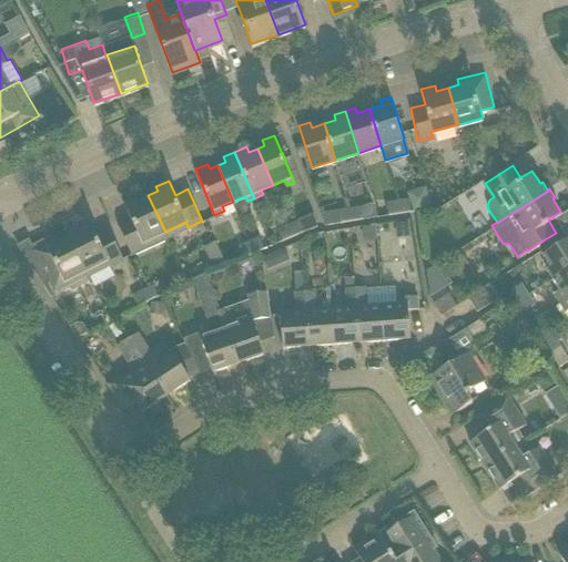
[(165,232),(148,195),(139,200),(137,195),(123,201),(130,215),(118,222),(132,253),(146,246),(144,242),(165,232)]
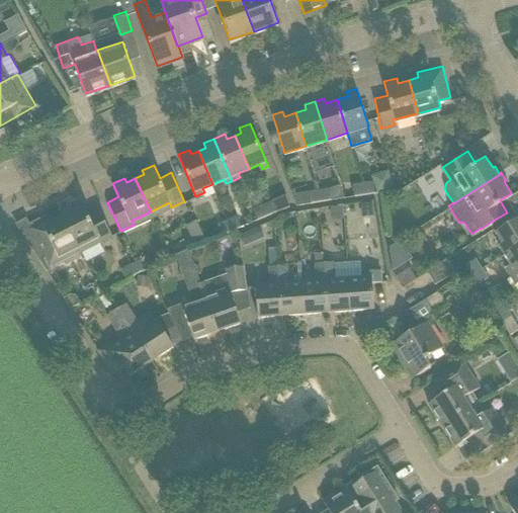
[(374,191),(372,179),(352,183),(354,194),(374,191)]
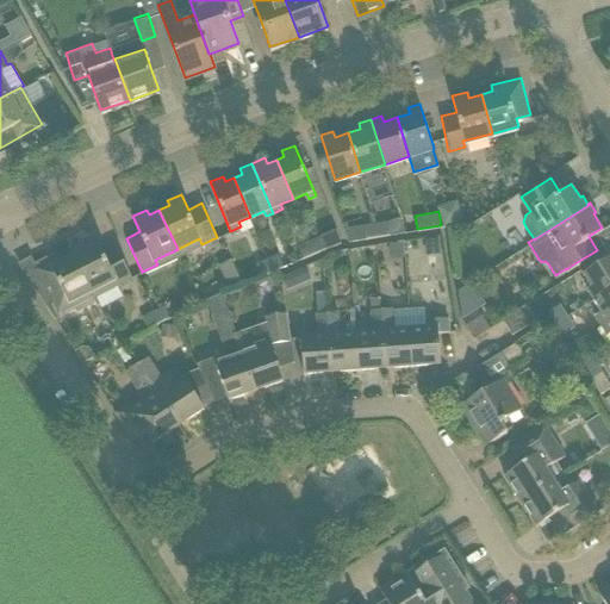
[(386,219),(374,220),(377,235),(388,232),(386,223),(386,219)]
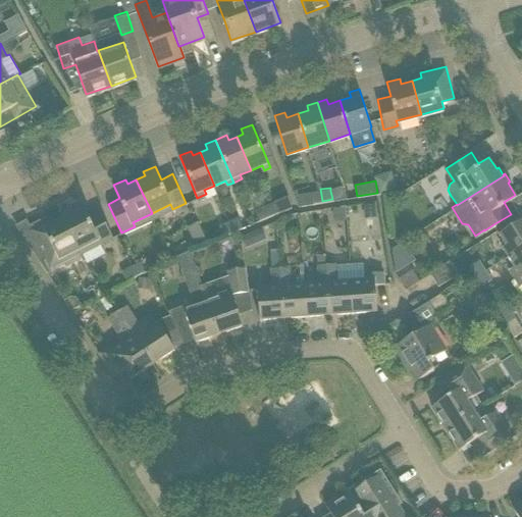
[(322,201),(320,189),(312,191),(311,191),(313,203),(314,203),(322,201)]
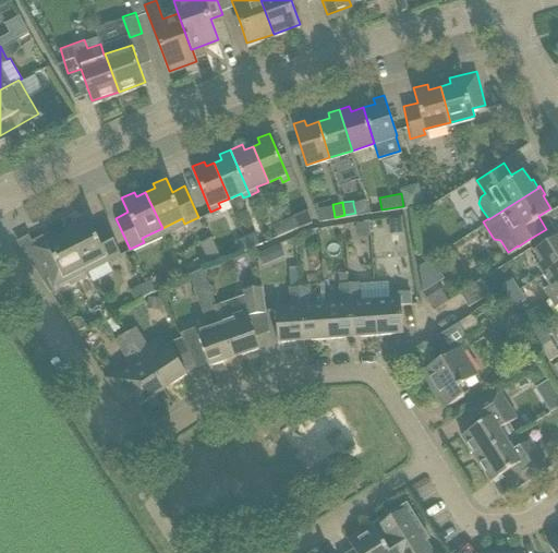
[(76,226),(67,231),(86,268),(120,252),(106,223),(94,229),(86,215),(74,221),(76,226)]
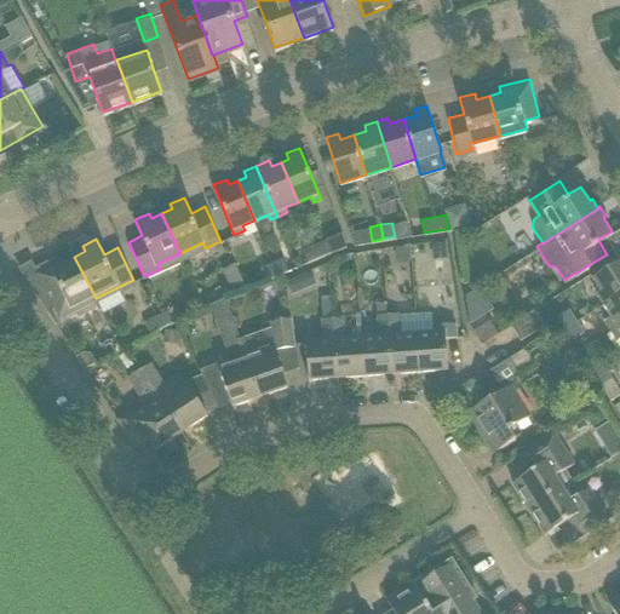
[(323,239),(310,244),(315,257),(328,252),(323,239)]
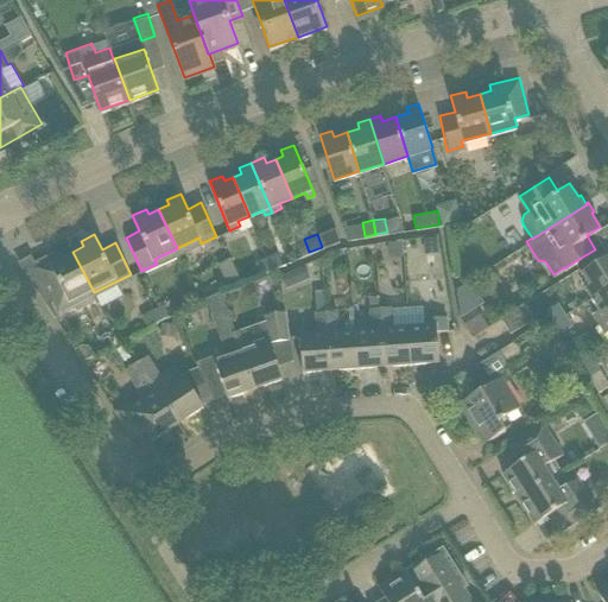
[(437,235),(424,235),(425,249),(438,249),(437,235)]
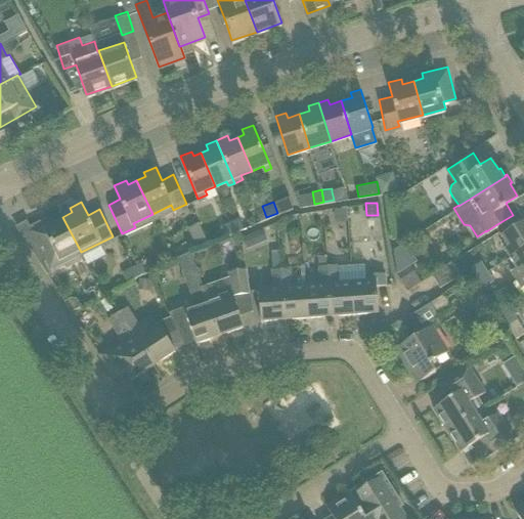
[(266,217),(262,206),(256,209),(260,220),(266,217)]
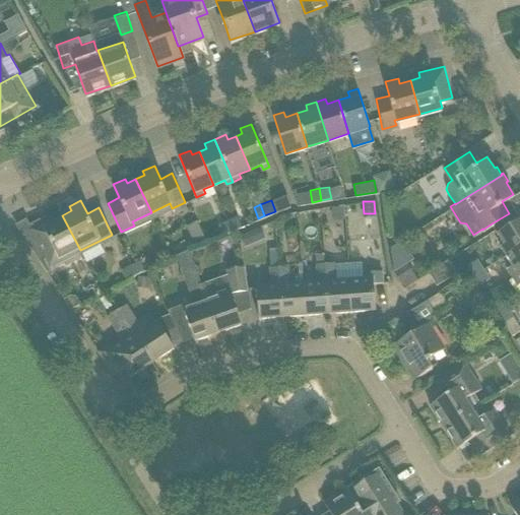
[(343,204),(332,205),(333,216),(344,215),(343,204)]
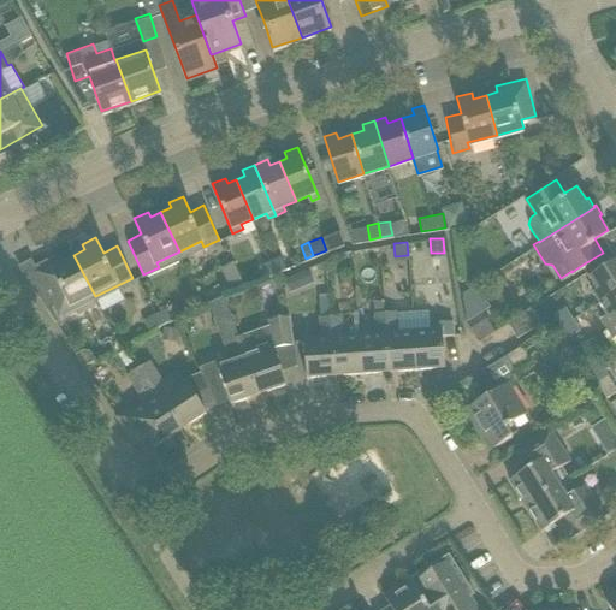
[(95,296),(73,255),(64,260),(61,254),(34,268),(40,279),(31,283),(54,319),(66,313),(73,309),(78,313),(95,305),(95,296)]
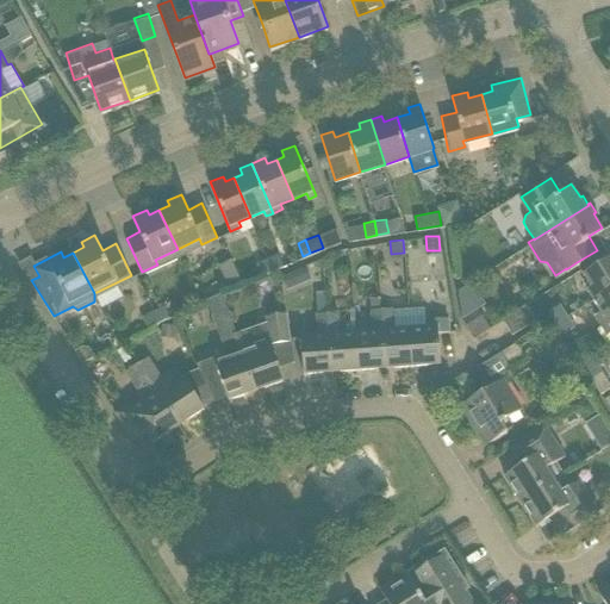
[(278,253),(267,257),(273,271),(284,267),(278,253)]
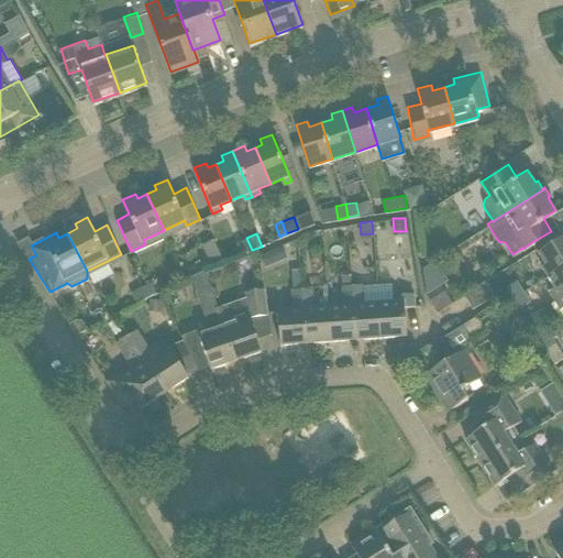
[(540,265),(545,274),(562,263),(562,233),(551,242),(537,252),(544,263),(540,265)]
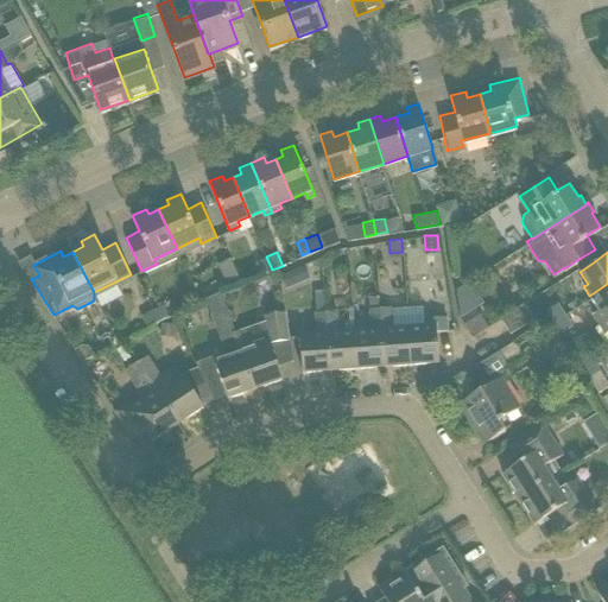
[(232,255),(219,261),(228,282),(241,277),(232,255)]
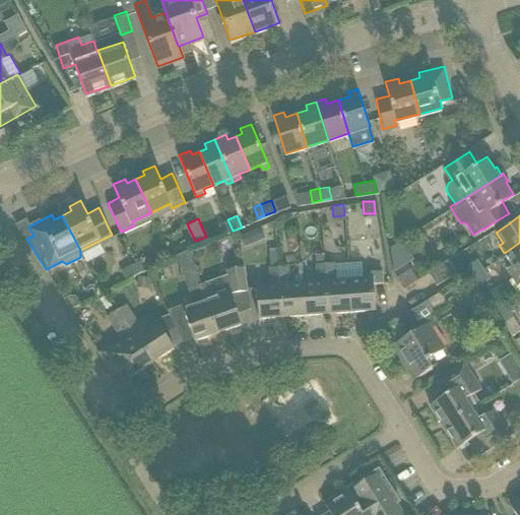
[(233,231),(228,219),(218,222),(223,235),(233,231)]
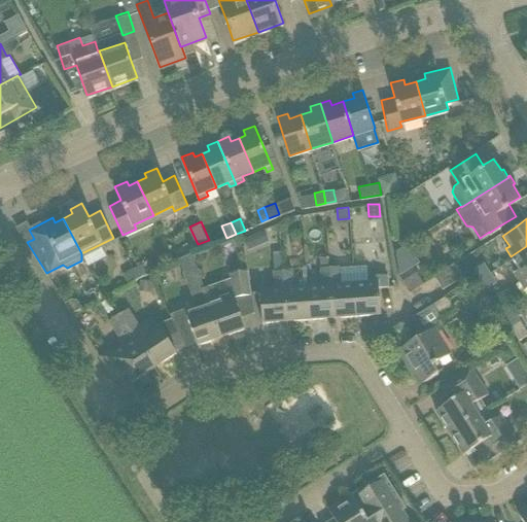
[(253,231),(243,236),(247,246),(258,242),(253,231)]
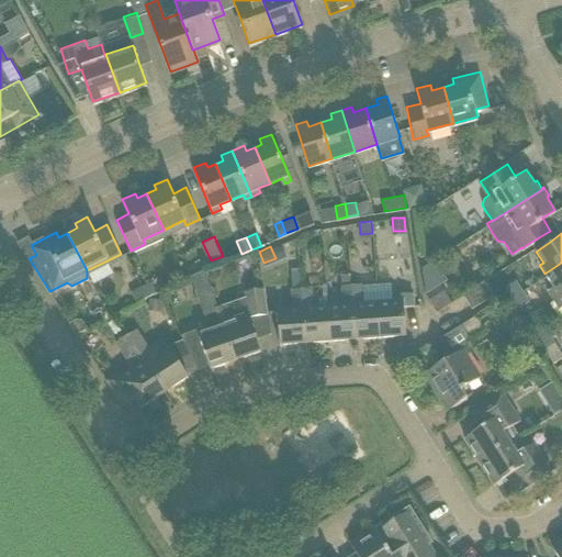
[(547,289),(552,298),(561,291),(561,263),(544,274),(551,286),(547,289)]
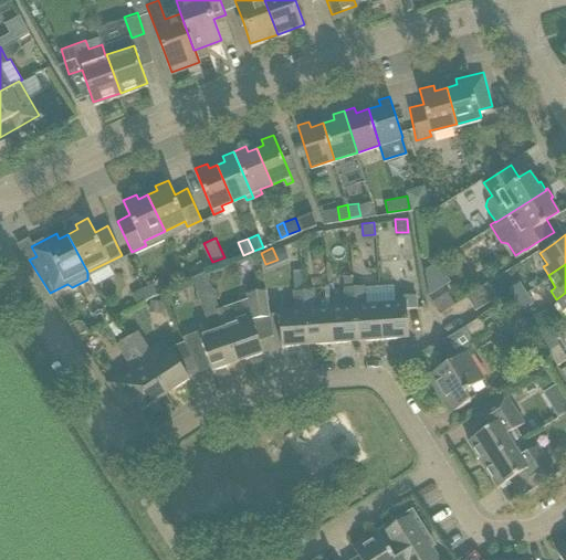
[(465,293),(474,307),(496,294),(486,280),(465,293)]
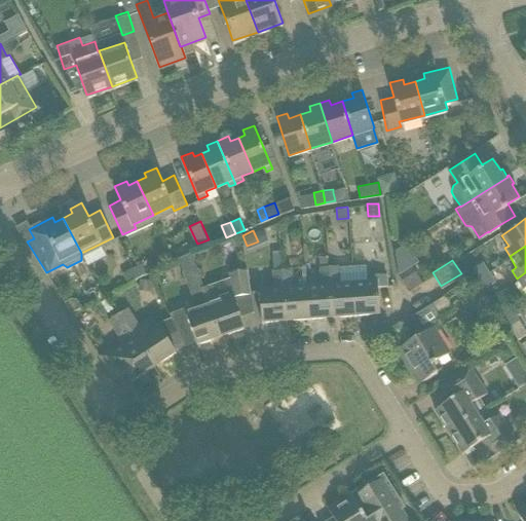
[(141,261),(132,265),(136,275),(146,271),(141,261)]
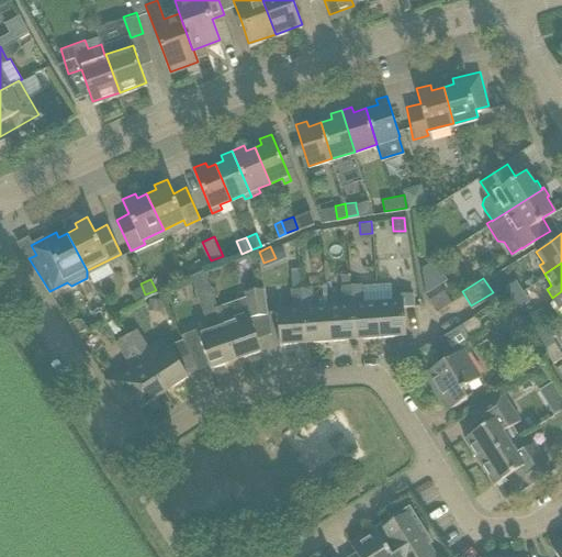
[(505,286),(512,296),(521,289),(515,279),(505,286)]
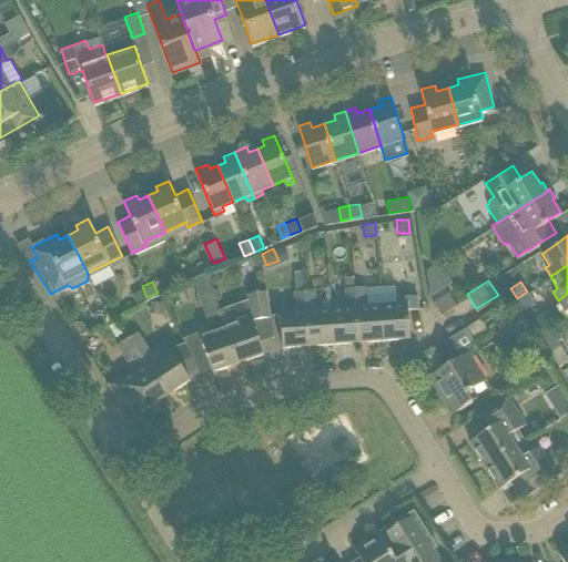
[(363,284),(354,285),(357,339),(383,338),(381,302),(365,304),(363,284)]
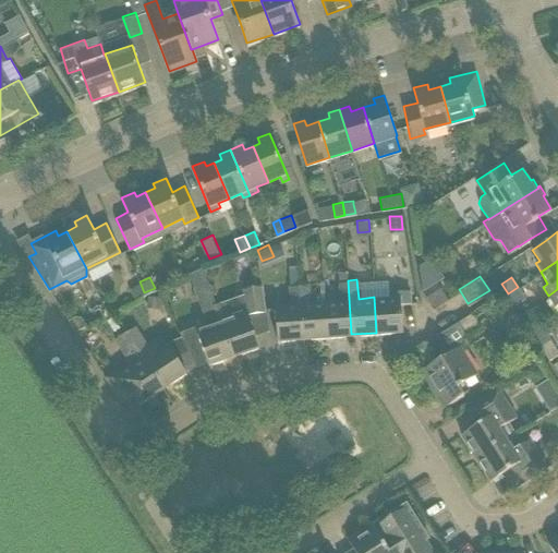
[(340,300),(325,301),(327,336),(351,334),(348,280),(338,281),(340,300)]
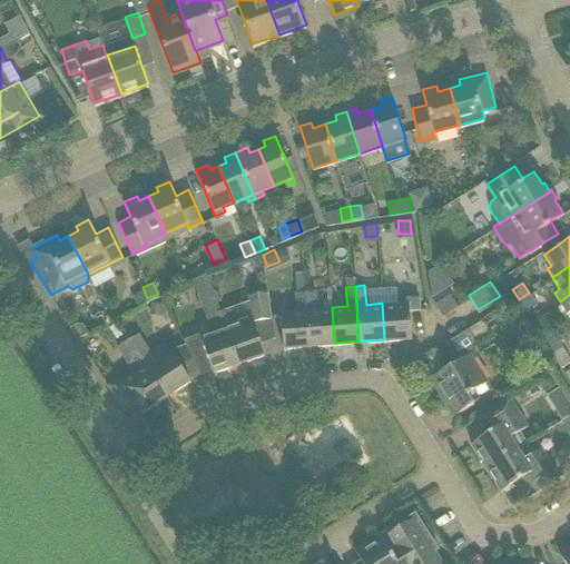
[(147,298),(143,287),(131,293),(137,303),(147,298)]
